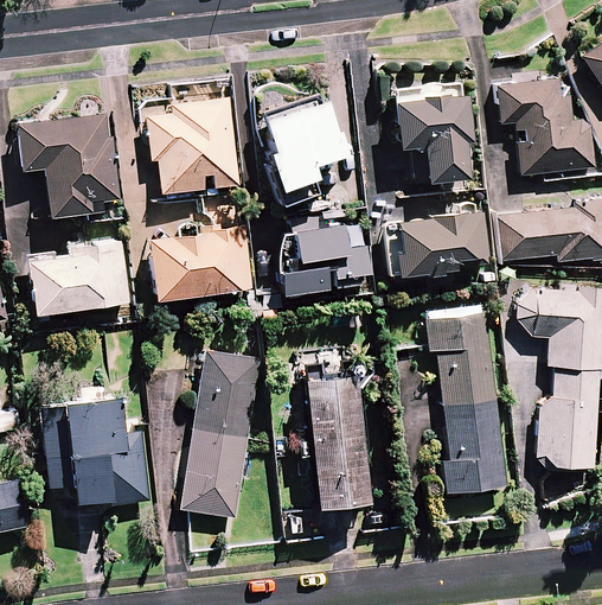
[(601,48),(583,61),(601,88),(601,48)]
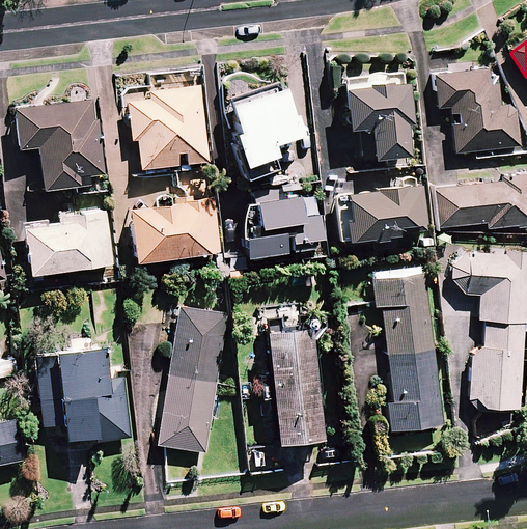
[(453,117),(460,116),(461,127),(454,128),(459,155),(521,146),(516,107),(502,109),(499,85),(491,86),(489,70),(436,77),(440,109),(452,107),(453,117)]
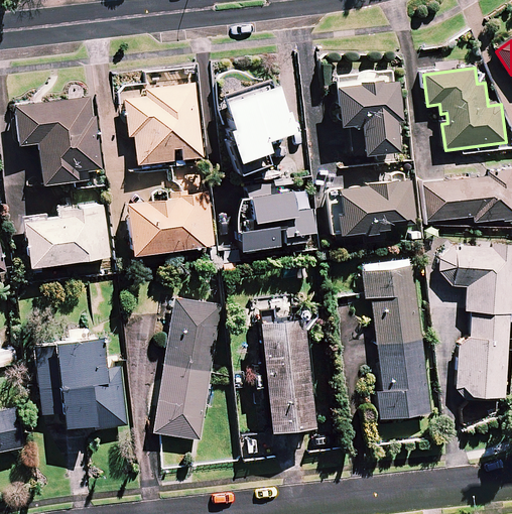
[(337,127),(355,126),(356,136),(352,136),(353,156),(396,153),(393,120),(397,120),(394,72),(334,76),(337,127)]
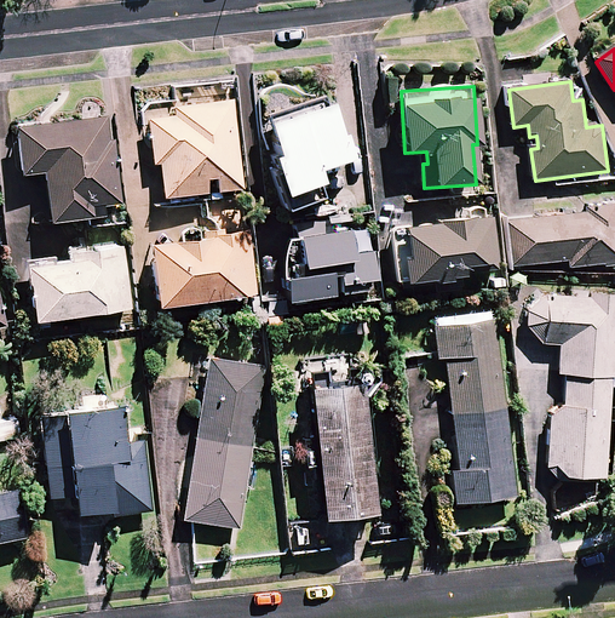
[(243,192),(235,103),(151,112),(156,164),(162,164),(166,200),(208,195),(207,181),(220,179),(222,194),(243,192)]
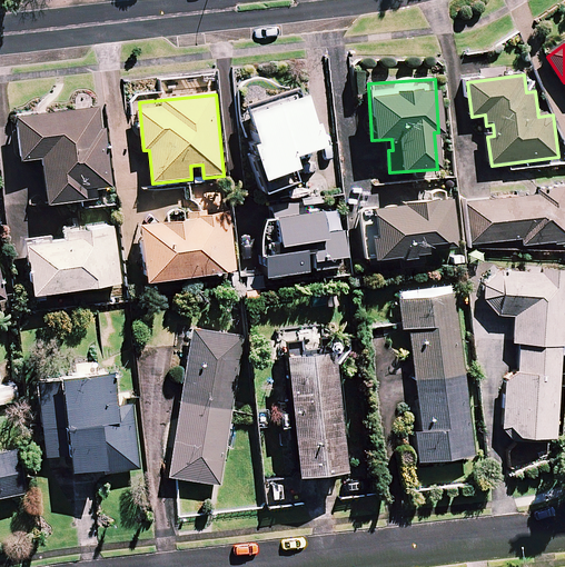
[(263,116),(249,130),(267,192),(297,183),(288,155),(318,146),(306,103),(263,116)]
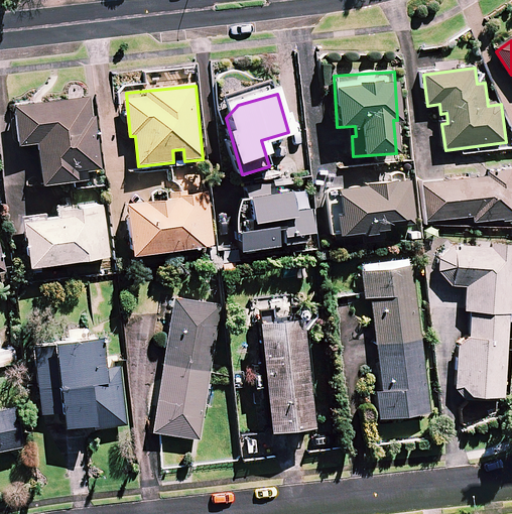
[(93,121),(91,100),(16,108),(21,146),(39,144),(43,186),(89,181),(88,172),(103,171),(97,120),(93,121)]
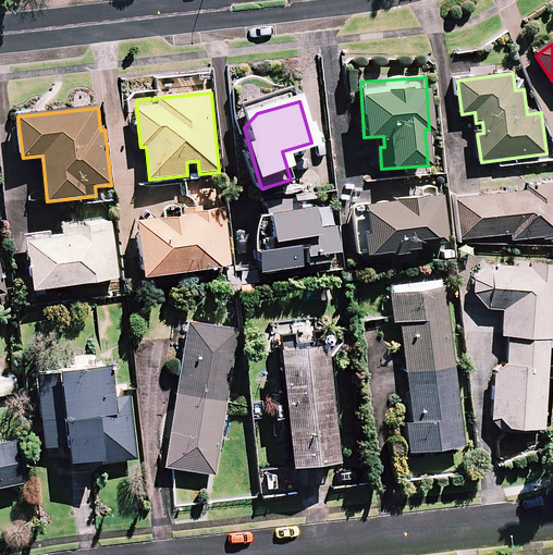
[(552,185),(526,187),(526,193),(458,198),(461,239),(513,236),(513,241),(552,237),(552,185)]
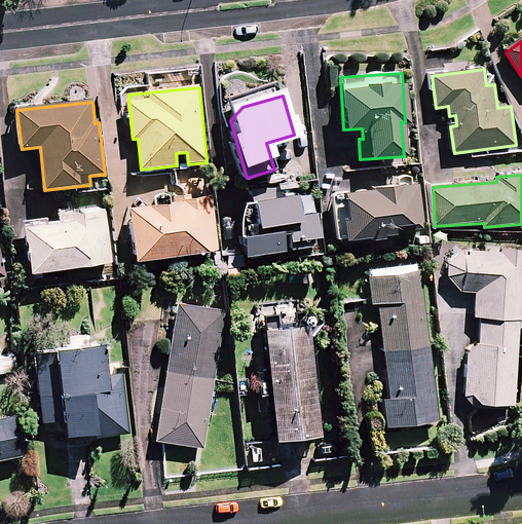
[(418,222),(414,185),(342,193),(345,219),(341,219),(343,240),(392,235),(390,225),(418,222)]
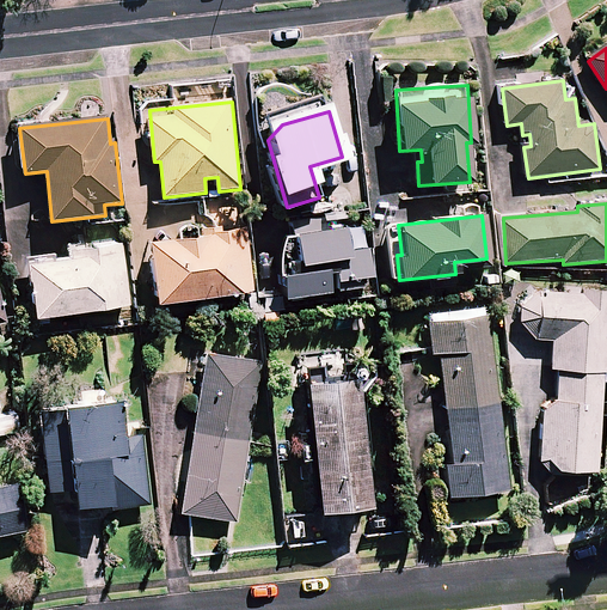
[(331,227),(331,219),(293,224),(298,258),(281,261),(286,299),(362,290),(361,280),(373,279),(366,224),(331,227)]
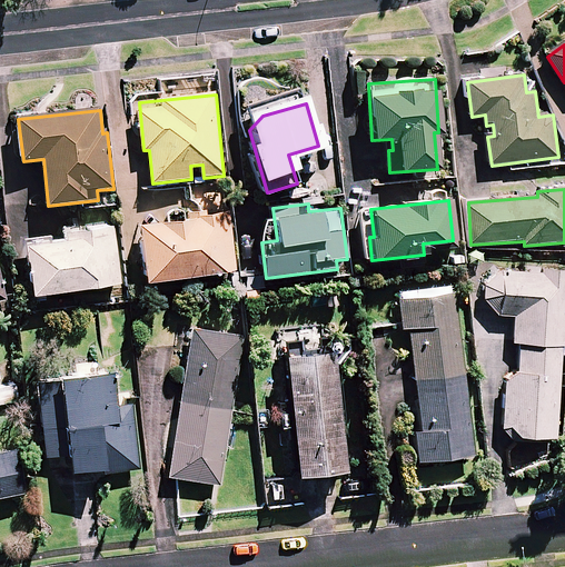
[(236,272),(229,212),(187,218),(187,220),(139,226),(145,282),(236,272)]
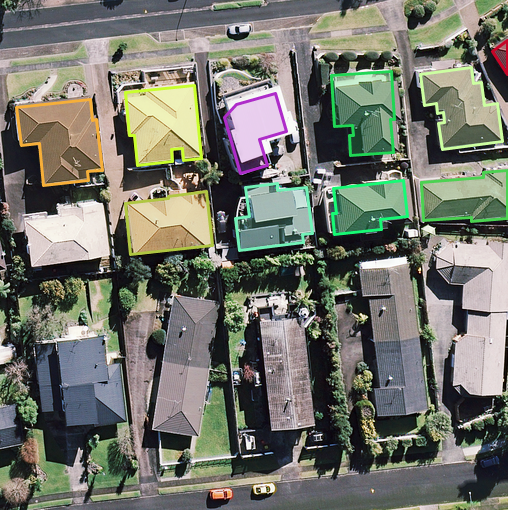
[(109,256),(103,205),(61,210),(61,216),(24,221),(29,265),(109,256)]
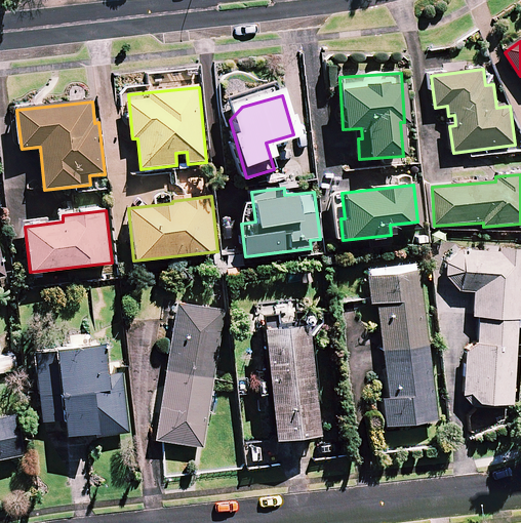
[(482,318),(481,343),(467,354),(465,404),(515,406),(518,328),(520,328),(520,252),(465,251),(448,262),(447,280),(461,291),(476,292),(475,318),(482,318)]
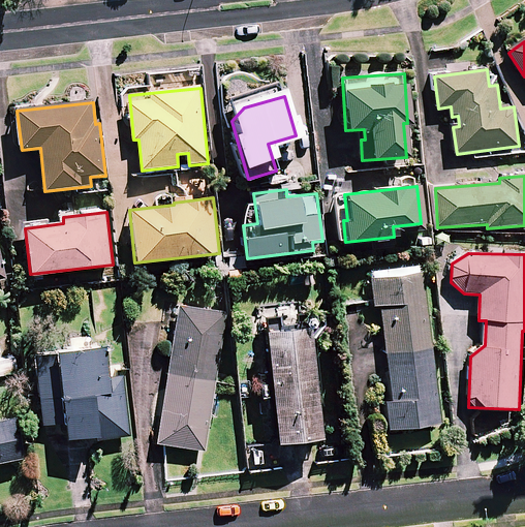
[(441,425),(424,272),(372,278),(375,308),(381,307),(390,378),(385,378),(392,431),(441,425)]
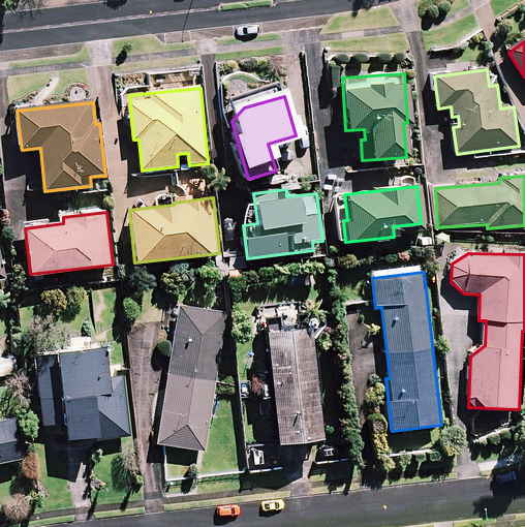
[(227,315),(180,308),(158,444),(206,453),(227,315)]
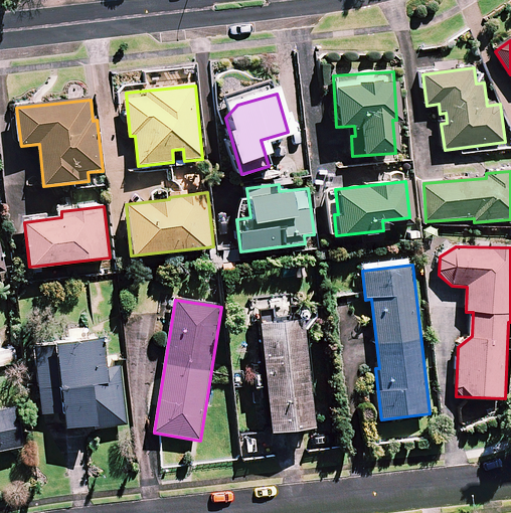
[(305,319),(254,322),(258,366),(252,366),(253,387),(264,387),(266,431),(311,428),(305,319)]
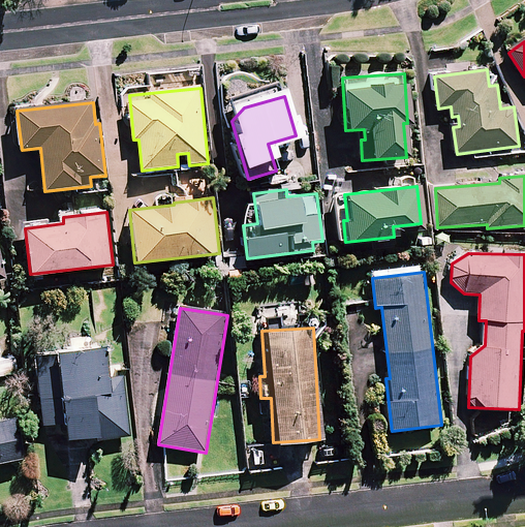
[(126,375),(106,377),(103,347),(38,353),(44,423),(78,420),(80,439),(131,434),(126,375)]
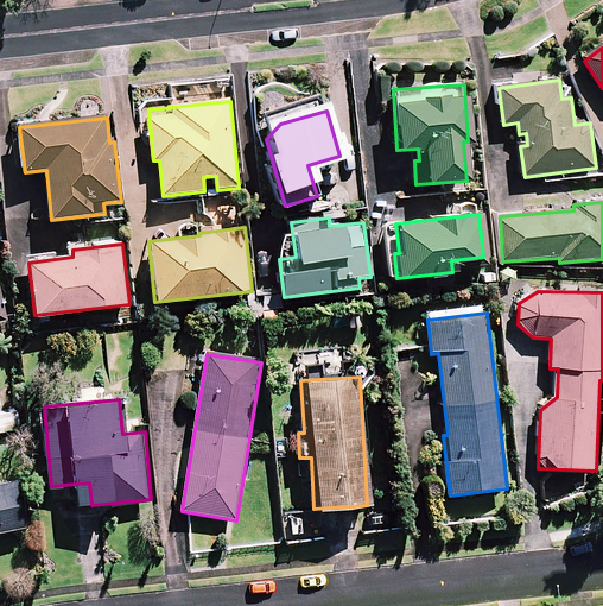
[(0,417),(0,434),(24,430),(20,414),(0,417)]
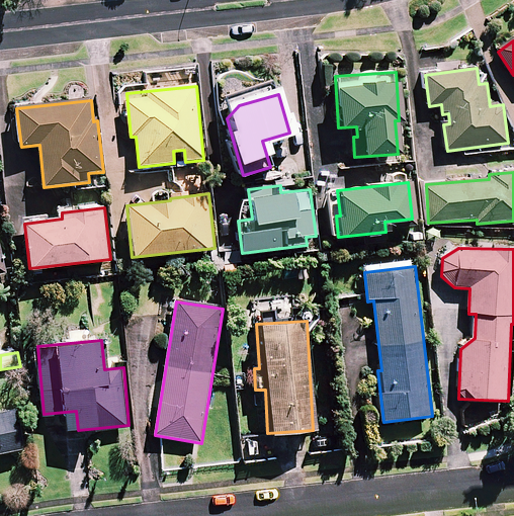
[(0,412),(0,455),(24,450),(15,409),(0,412)]
